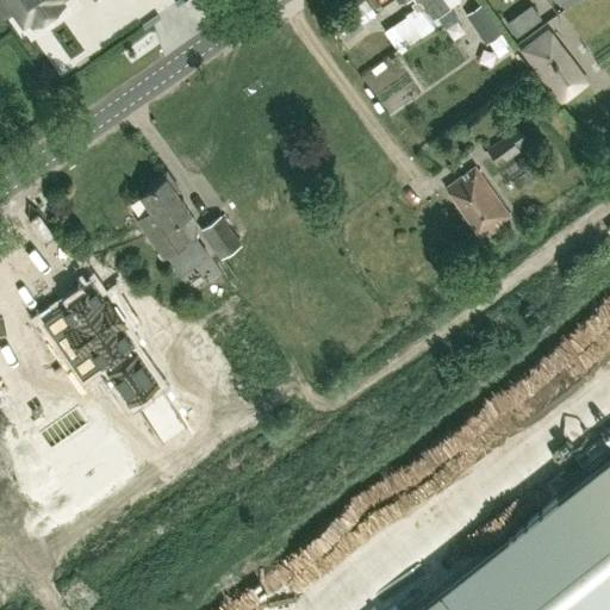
[(7,0),(14,11),(24,23),(33,16),(55,1),(56,0),(7,0)]
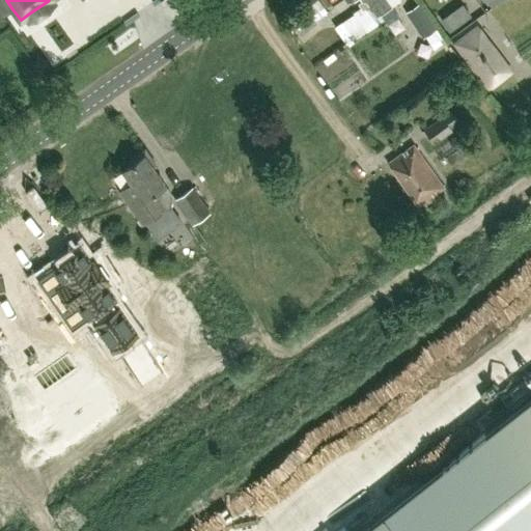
[(382,15),(371,0),(346,0),(347,1),(347,0),(360,0),(361,1),(358,3),(361,8),(335,27),(345,43),(364,30),(365,32),(385,19),(382,15)]
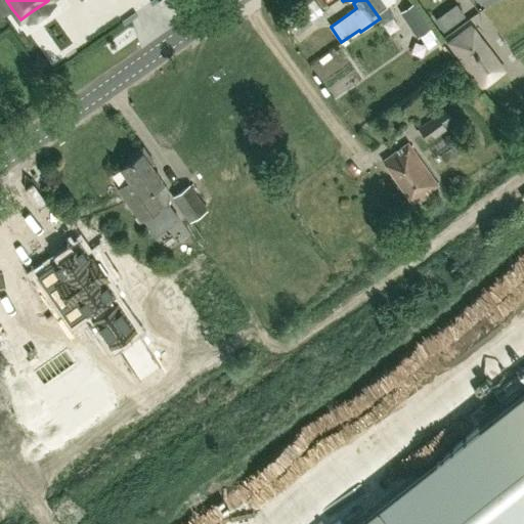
[(366,0),(377,14),(386,8),(380,0),(366,0)]
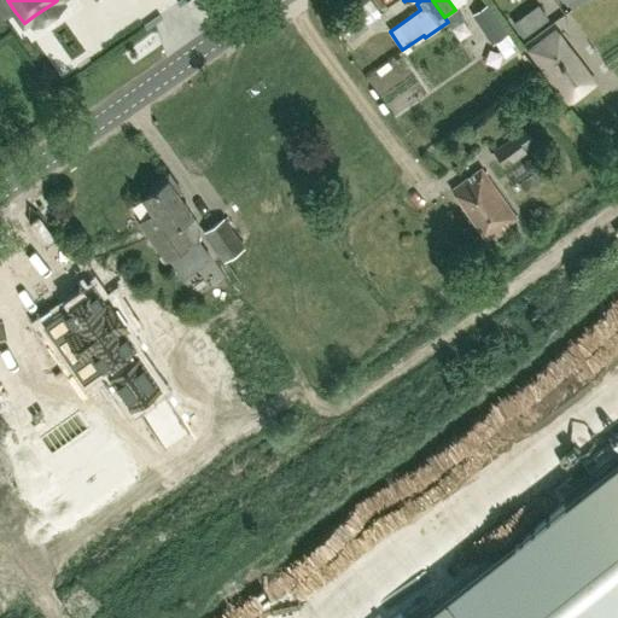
[(466,4),(453,11),(461,25),(474,18),(466,4)]
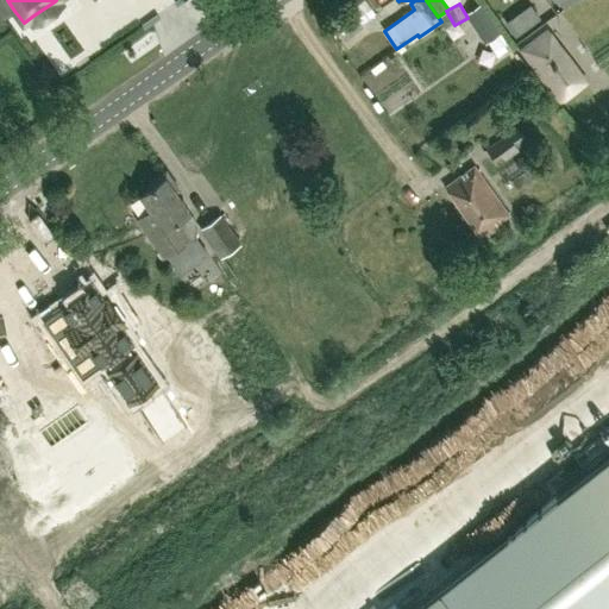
[(485,44),(502,32),(483,4),(466,14),(485,44)]
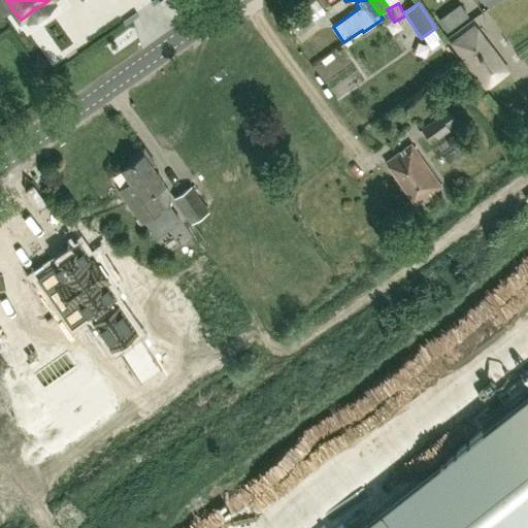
[(460,5),(450,12),(457,23),(467,15),(460,5)]
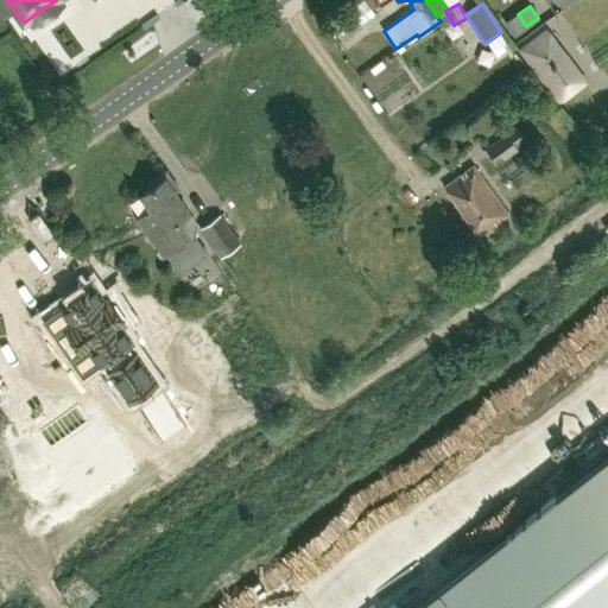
[(546,27),(517,51),(559,106),(589,82),(546,27)]
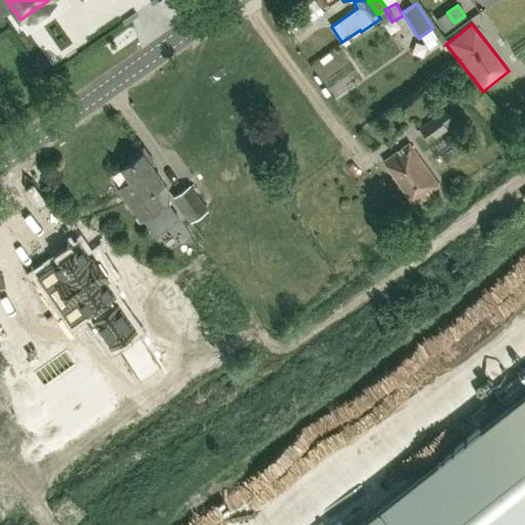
[(317,58),(328,52),(319,35),(308,41),(317,58)]
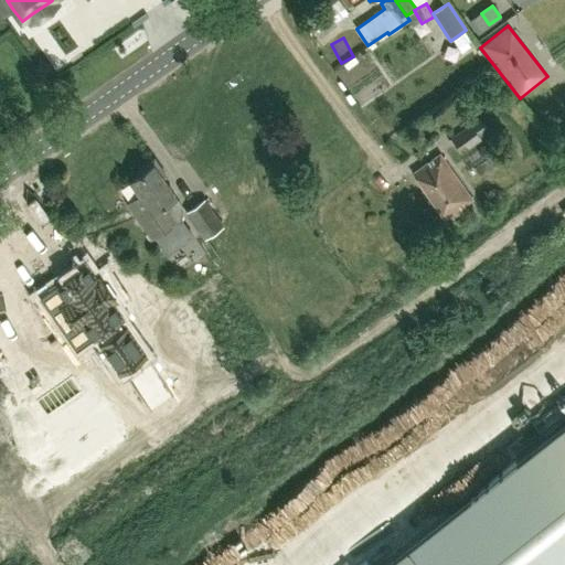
[(481,138),(491,130),(480,116),(450,138),(461,153),(481,139),(481,138)]
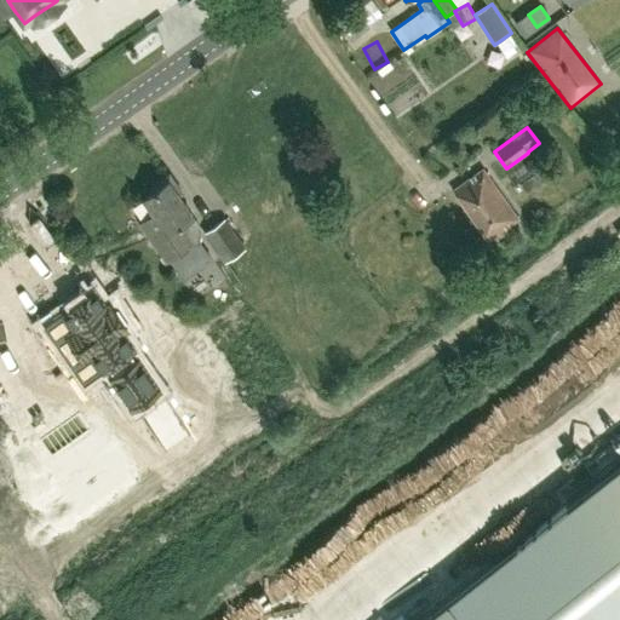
[(488,240),(517,218),(482,170),(453,190),(488,240)]
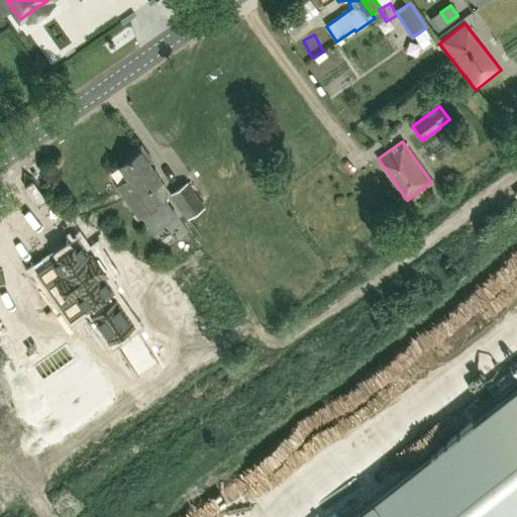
[(54,235),(34,247),(45,265),(42,268),(53,284),(59,281),(67,295),(87,280),(78,264),(83,259),(82,256),(83,254),(75,242),(73,243),(71,241),(66,246),(59,233),(54,235)]
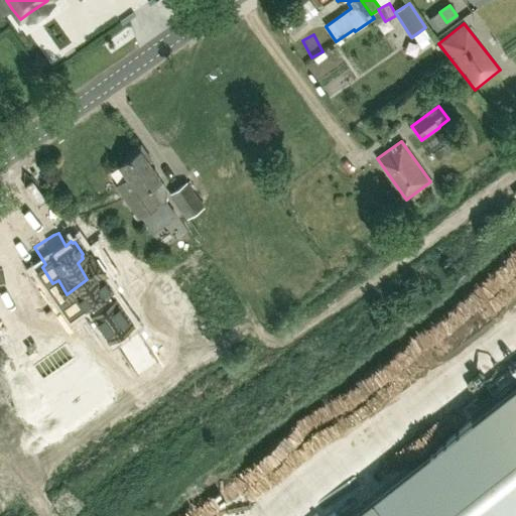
[(515,515),(515,384),(348,515),(515,515)]
